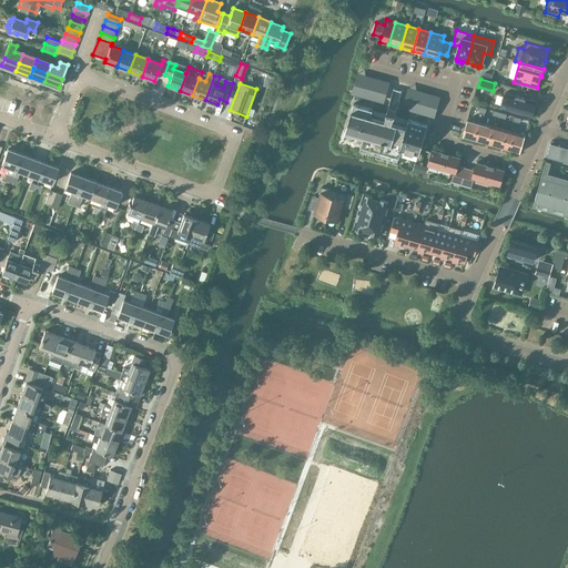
[(383,97),(353,88),(352,93),(382,102),(383,97)]
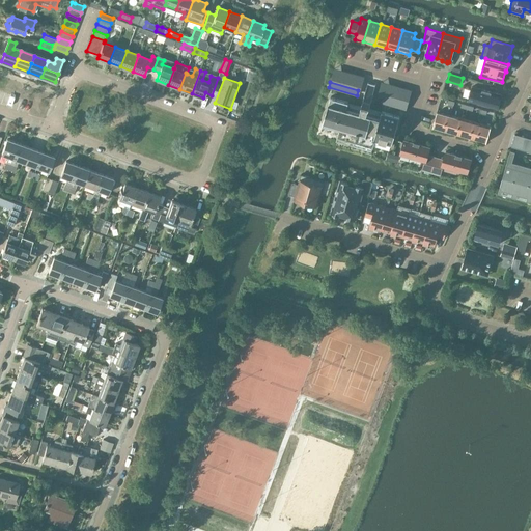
[(367,83),(361,107),(369,109),(375,85),(367,83)]
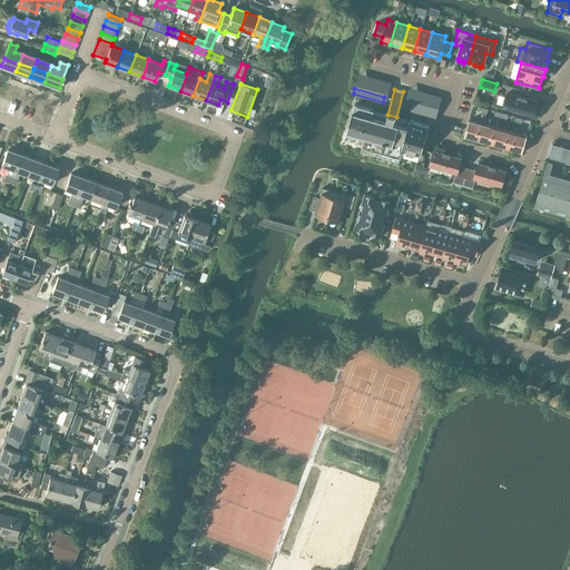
[(534,117),(538,101),(507,92),(503,108),(534,117)]
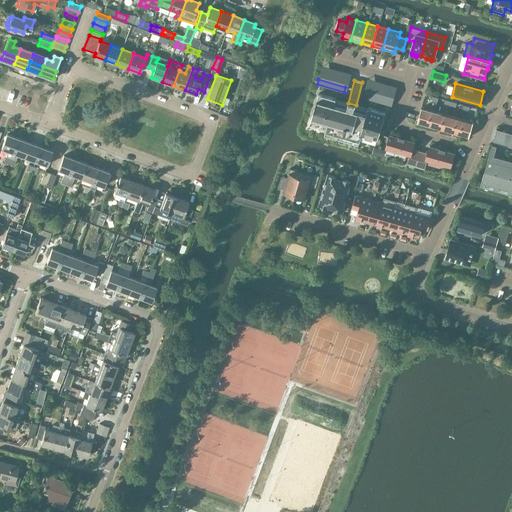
[(393,100),(367,93),(365,98),(392,106),(393,100)]
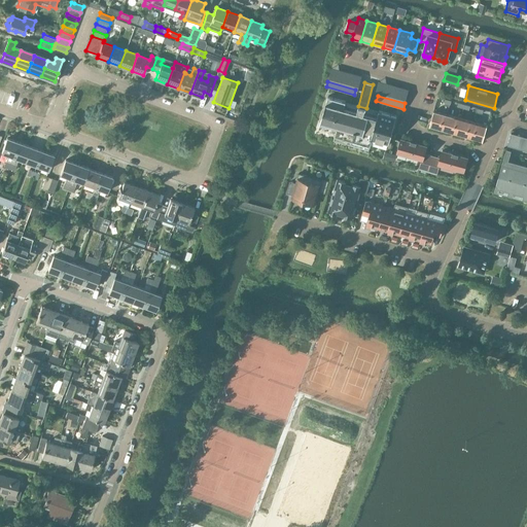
[(346,102),(328,97),(320,124),(337,129),(336,136),(370,145),(372,139),(389,143),(396,116),(379,111),(377,117),(344,108),(346,102)]
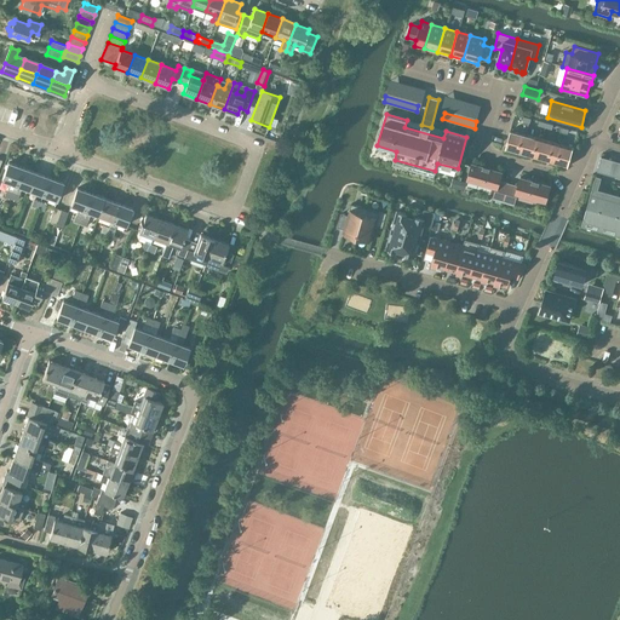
[(521,151),(526,136),(510,131),(505,148),(521,151)]
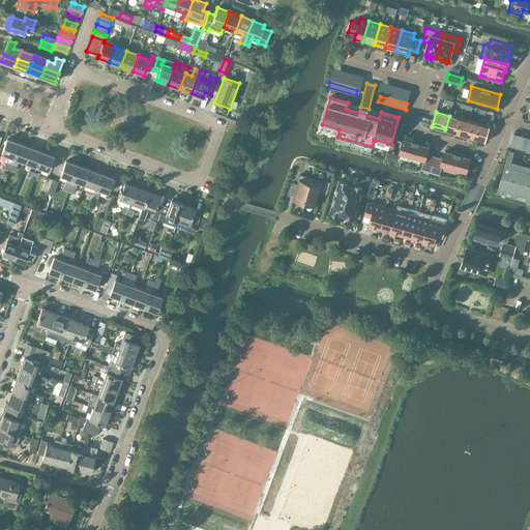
[(459,134),(463,119),(449,116),(445,129),(459,134)]
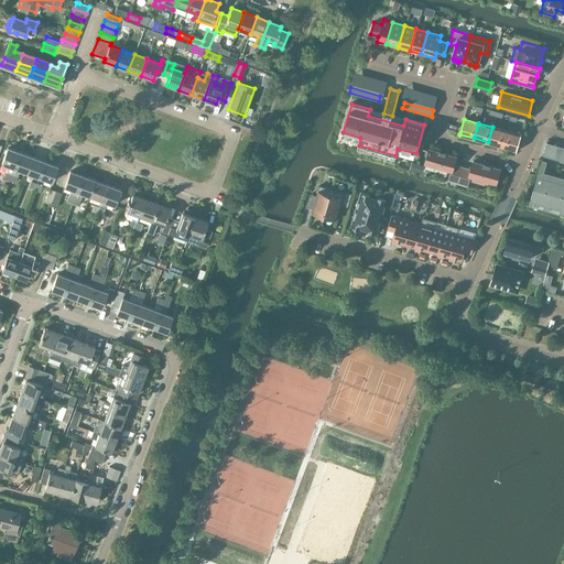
[(502,147),(507,131),(492,127),(488,142),(502,147)]
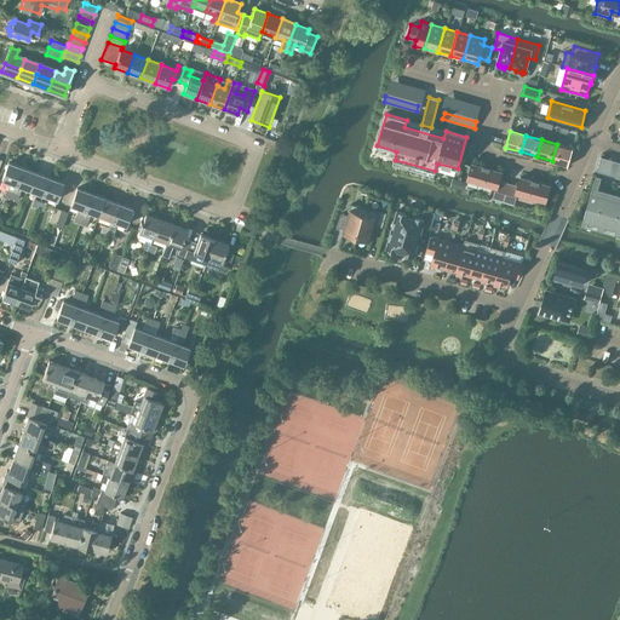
[(557,144),(552,161),(568,165),(568,167),(574,147),(573,149),(557,144)]
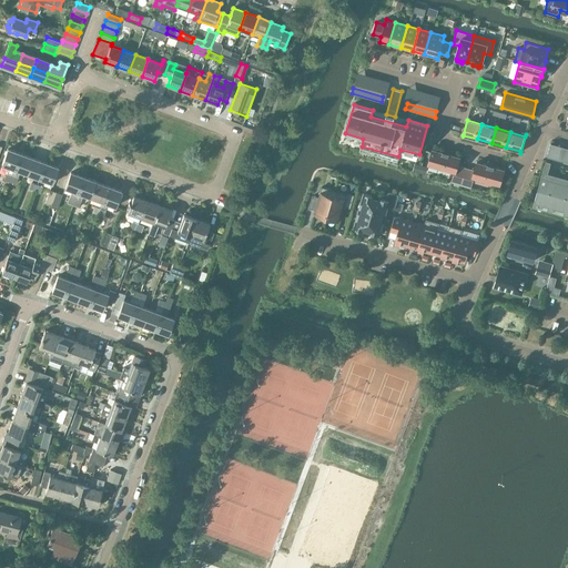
[(558,159),(561,146),(550,143),(547,156),(558,159)]
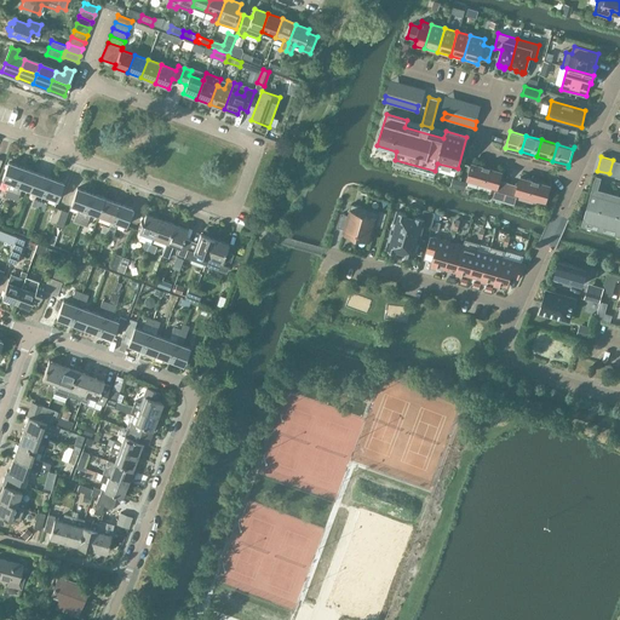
[(11,199),(13,191),(22,168),(9,162),(3,179),(10,183),(7,189),(7,190),(5,196),(11,199)]
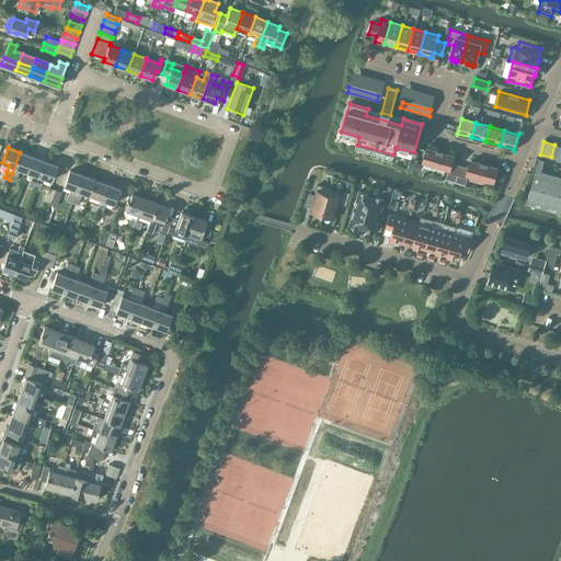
[(455,182),(460,167),(450,163),(453,155),(443,152),(442,153),(427,149),(423,162),(448,170),(446,179),(455,182)]
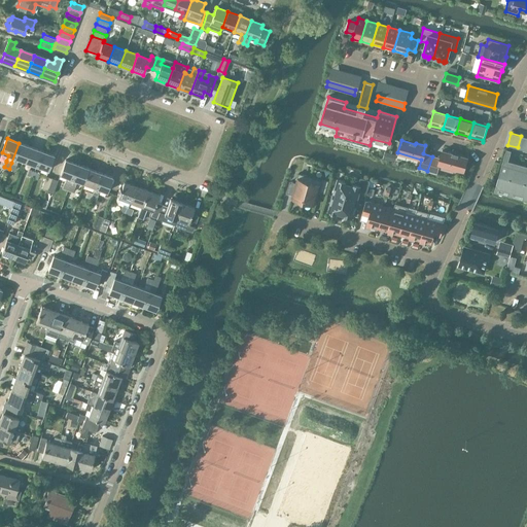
[(25,162),(31,147),(19,143),(11,163),(9,169),(14,171),(16,165),(19,159),(25,162)]
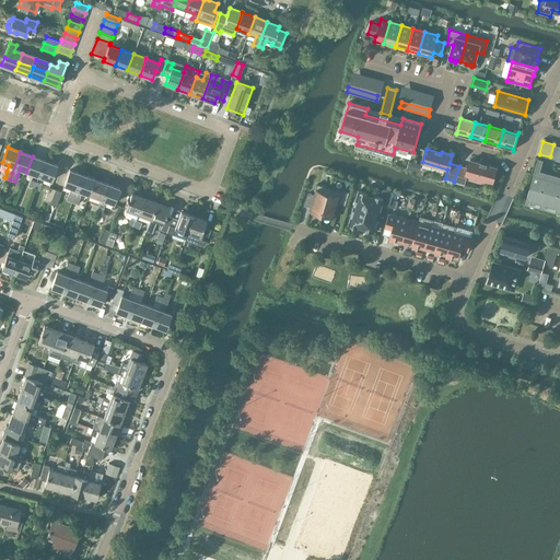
[(39,176),(45,161),(33,156),(26,172),(39,176)]
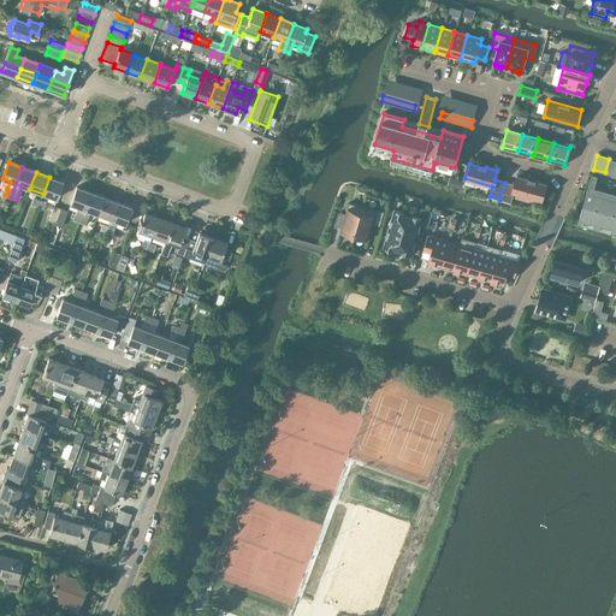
[(615,193),(593,187),(597,175),(592,173),(579,219),(615,229),(615,193)]
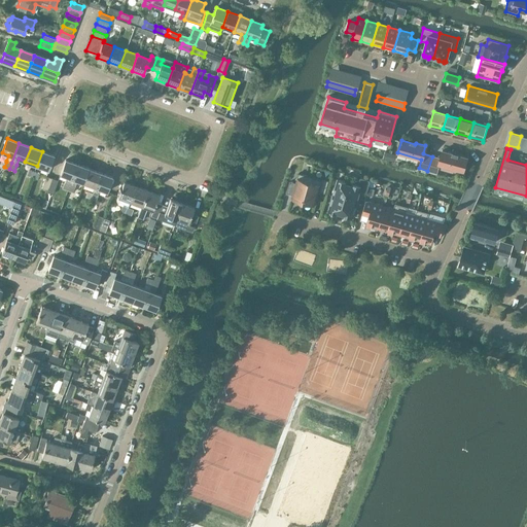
[(466,159),(452,154),(453,153),(443,150),(441,159),(432,156),(427,171),(436,173),(438,165),(463,172),(466,159)]
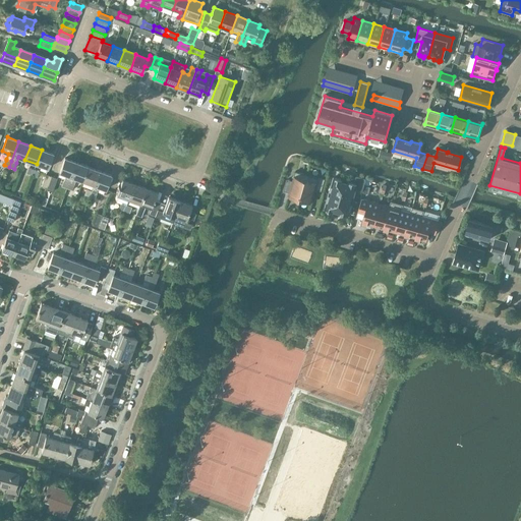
[(42,150),(37,164),(48,168),(53,154),(42,150)]
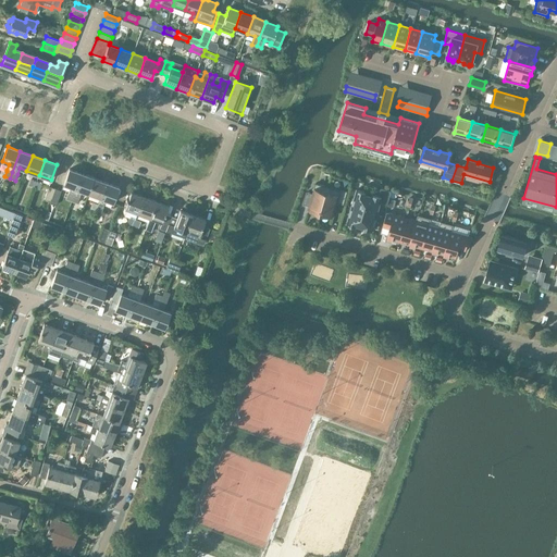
[(72,202),(82,174),(70,169),(64,184),(71,187),(69,193),(69,194),(65,199),(72,202)]
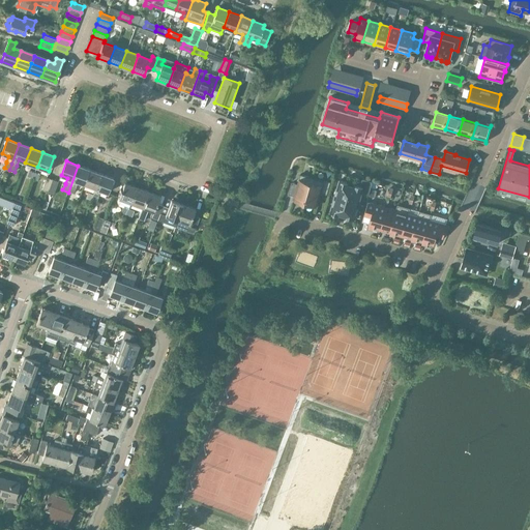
[(84,184),(89,170),(78,166),(68,193),(74,195),(76,187),(78,181),(84,184)]
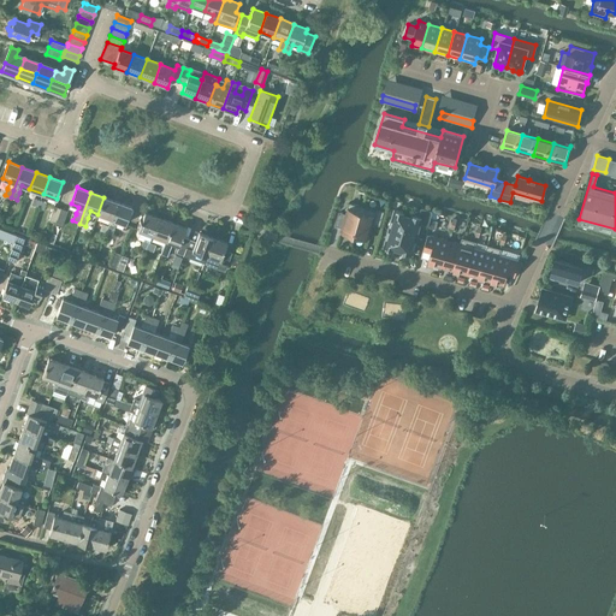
[(112,219),(118,202),(104,197),(98,214),(112,219)]
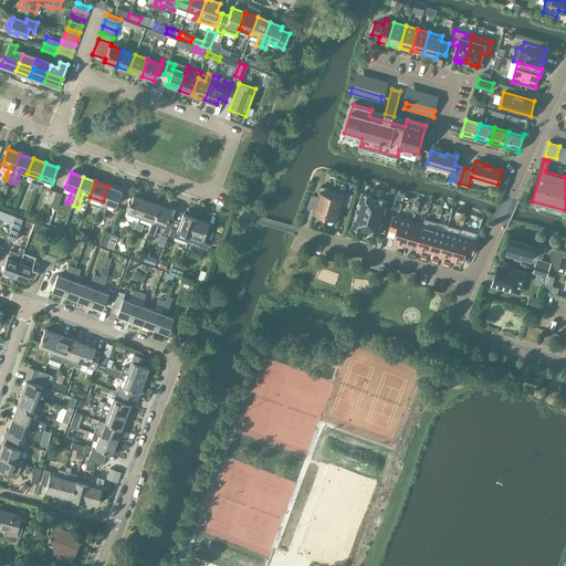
[(103,201),(100,208),(97,213),(104,216),(106,210),(105,209),(107,202),(115,206),(121,190),(108,186),(103,201)]
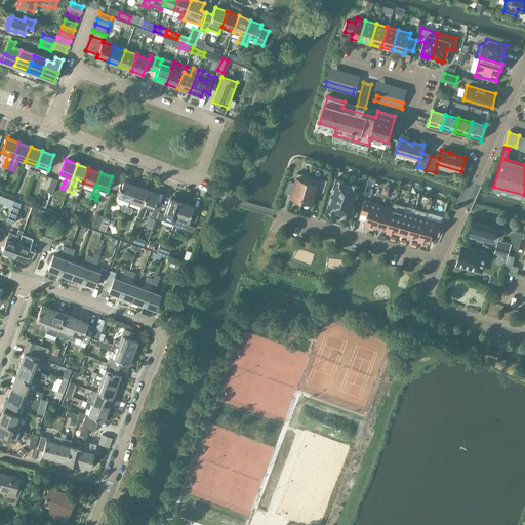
[(294,183),(289,182),(285,193),(291,195),(290,197),(303,200),(309,176),(297,173),(294,183)]
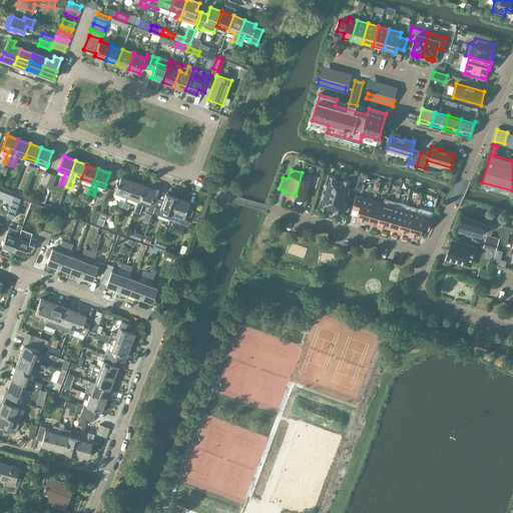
[(46,185),(51,173),(45,171),(41,183),(46,185)]
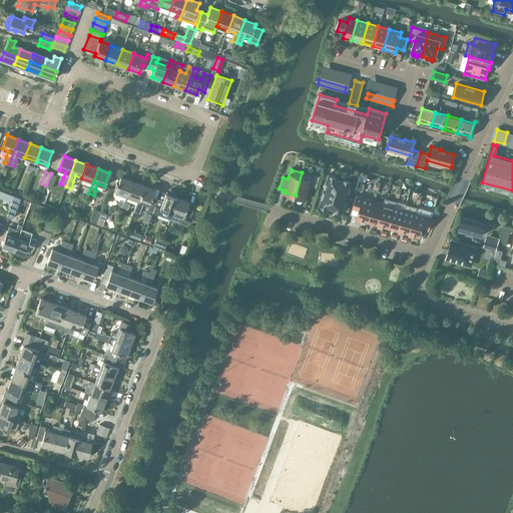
[(302,172),(296,195),(307,199),(311,186),(317,188),(320,176),(314,174),(314,175),(302,172)]
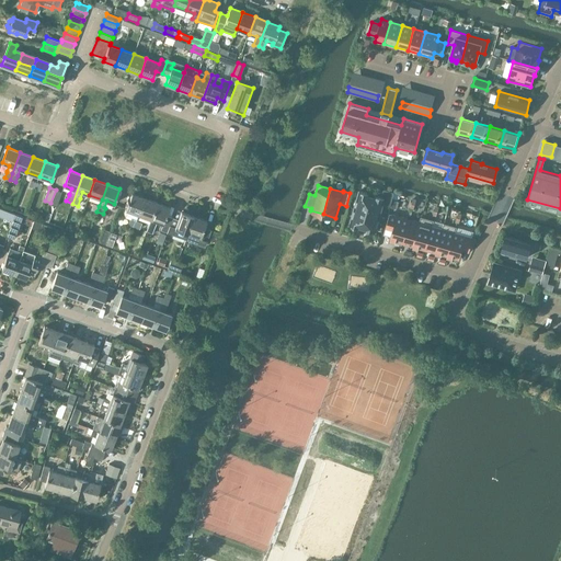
[(56,190),(50,203),(57,205),(61,192),(56,190)]
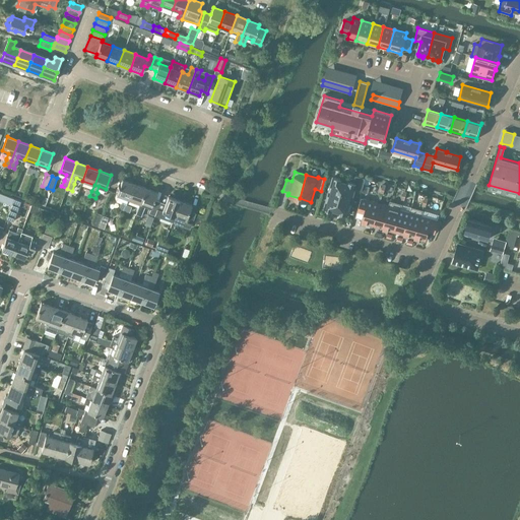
[(362,190),(365,178),(355,176),(353,183),(333,178),(324,208),(334,210),(334,209),(338,211),(338,212),(348,215),(355,188),(362,190)]
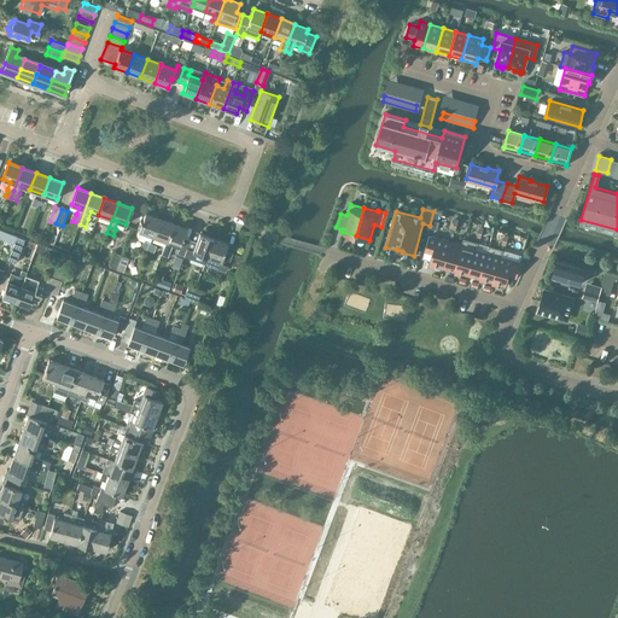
[(153,235),(159,219),(145,213),(139,231),(136,237),(138,239),(144,242),(141,248),(147,250),(151,243),(153,235)]
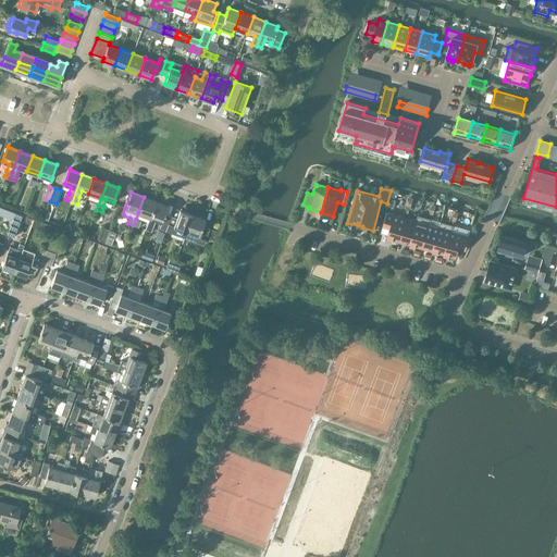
[(150,218),(156,201),(144,197),(138,212),(150,218)]
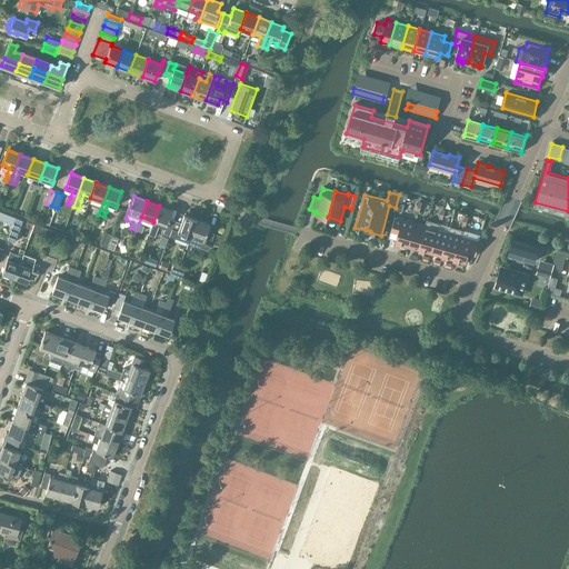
[(170,233),(175,221),(169,219),(172,210),(159,206),(153,222),(160,225),(166,227),(162,233),(169,237),(170,233)]
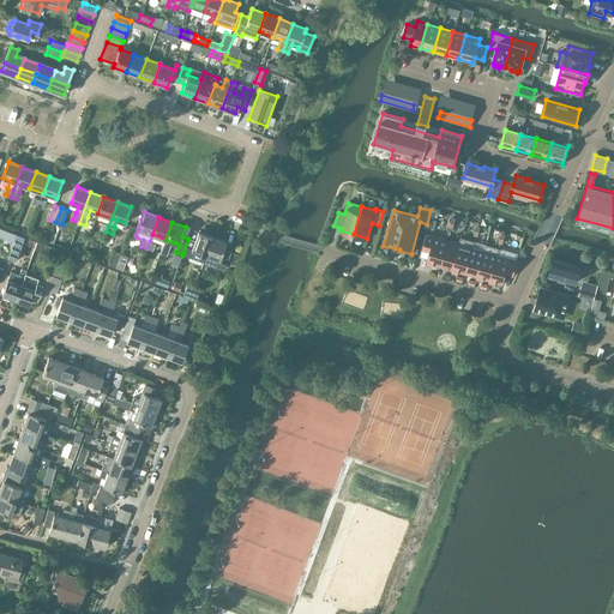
[(0,227),(0,236),(14,242),(17,235),(0,227)]
